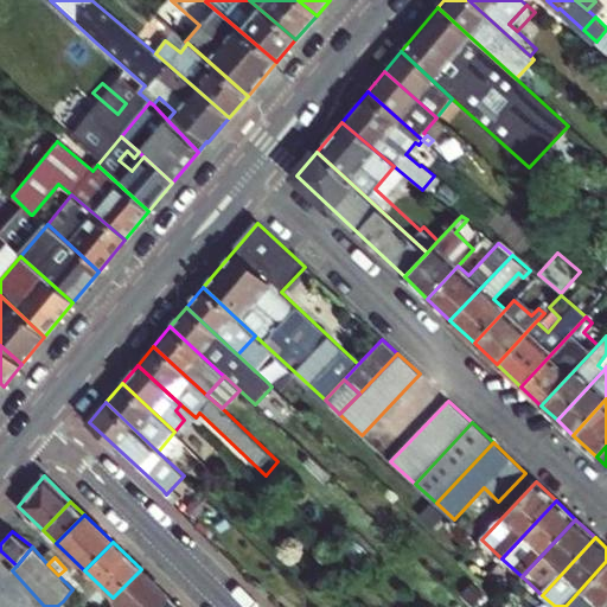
[(601,606),(606,601),(606,561),(566,606),(601,606)]
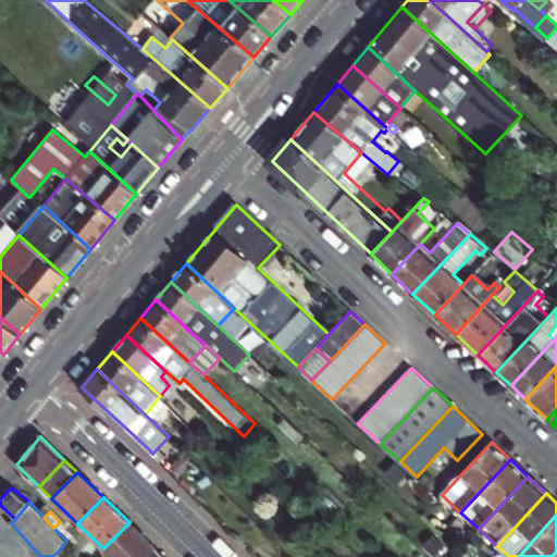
[(147,556),(156,548),(130,522),(103,548),(112,556),(147,556)]
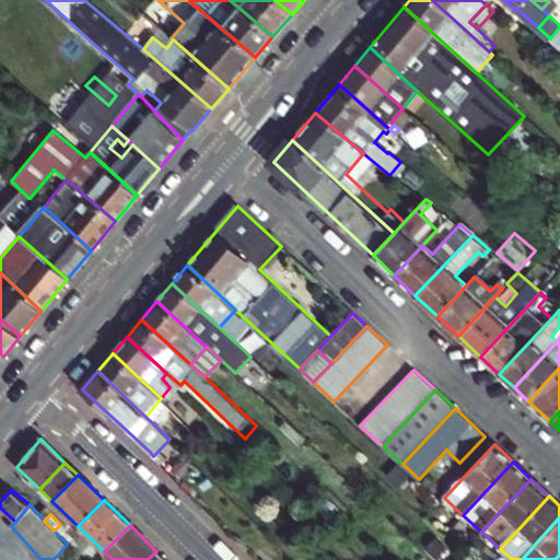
[(58,555),(62,559),(90,559),(68,543),(67,544),(58,555)]
